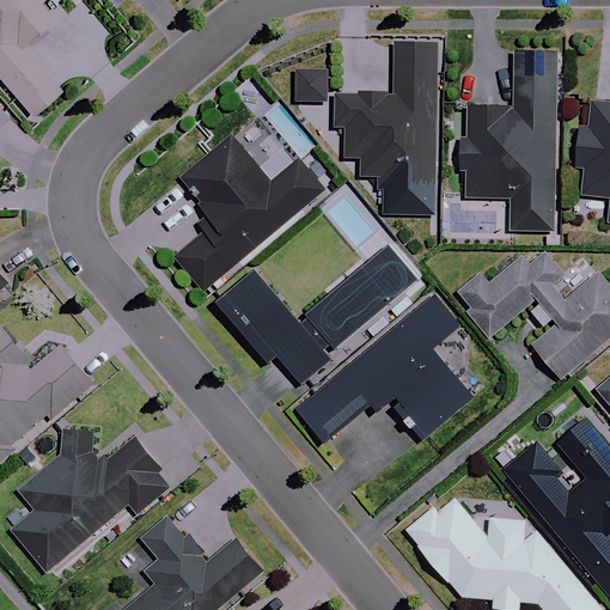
[(0,86),(25,117),(63,85),(28,44),(66,11),(56,0),(0,0),(0,86)]
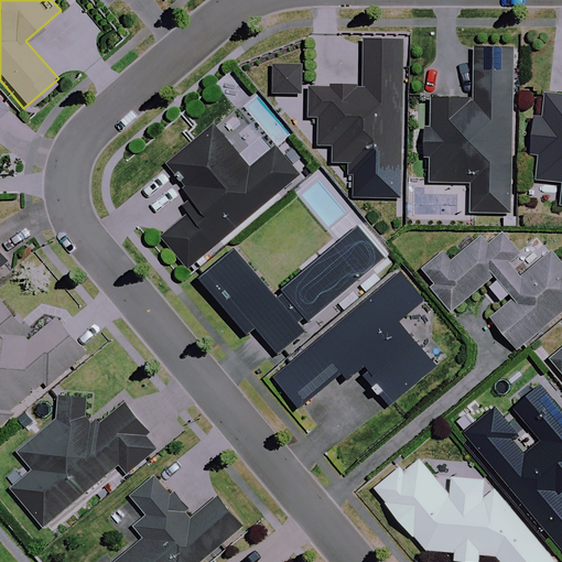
[(407,39),(366,39),(365,84),(312,83),(311,117),(321,117),(321,143),(335,144),(335,162),(361,162),(360,195),(403,196),(407,39)]
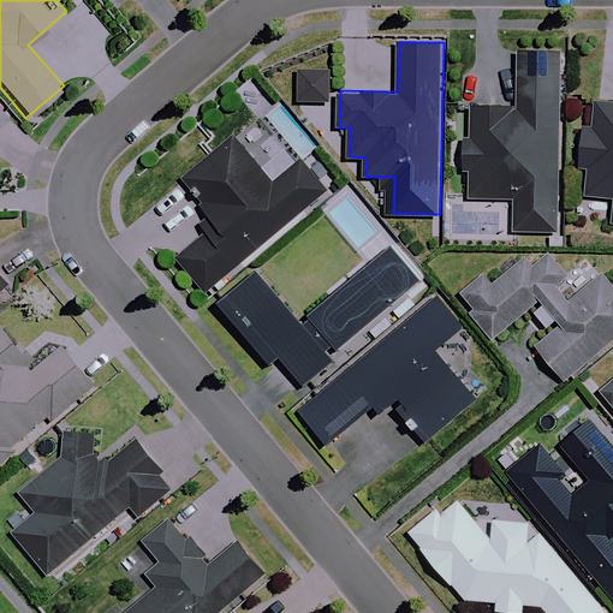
[(560,52),(516,51),(516,107),(468,106),(466,198),(512,200),(512,232),(557,232),(560,52)]
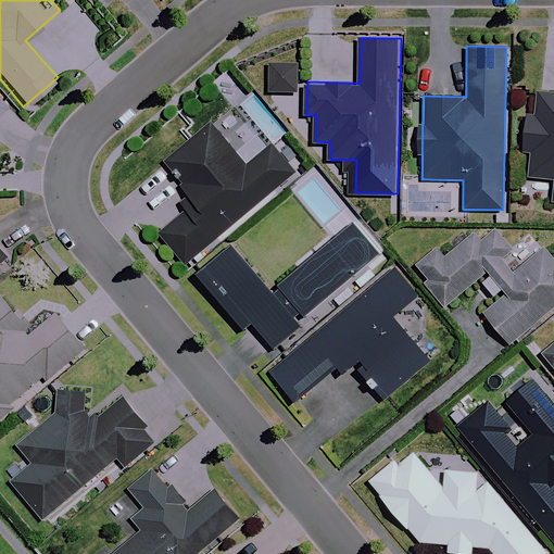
[(299,89),(300,61),(267,60),(266,88),(299,89)]
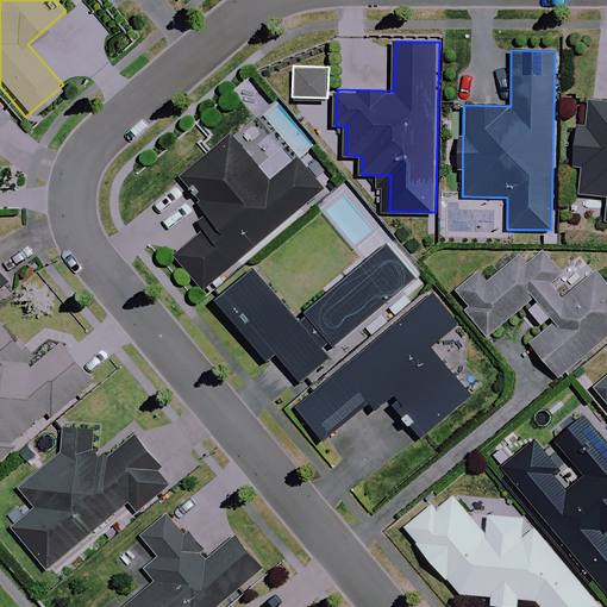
[(606,101),(579,99),(573,166),(581,167),(579,195),(606,196),(606,204),(606,223),(606,101)]
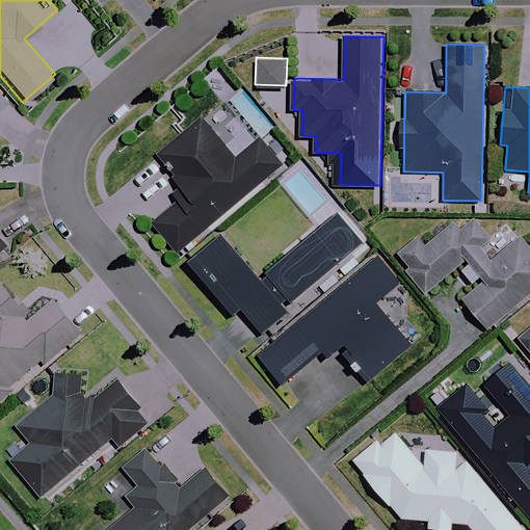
[(224,146),(201,117),(160,151),(173,166),(167,171),(186,193),(154,221),(179,252),(282,163),(248,125),(224,146)]
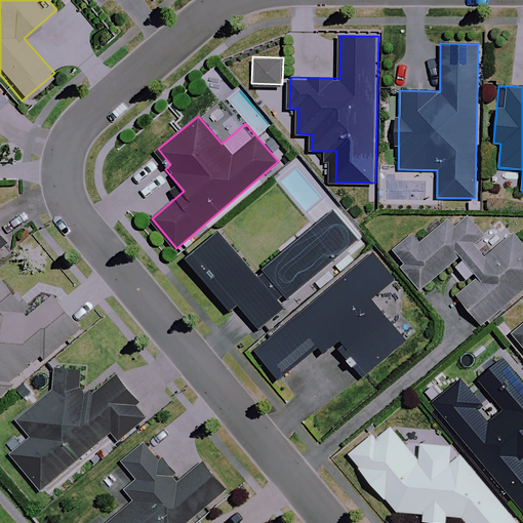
[(356,241),(331,211),(253,277),(217,234),(196,251),(216,276),(206,284),(230,312),(239,305),(258,328),(282,308),(280,305),(356,241)]
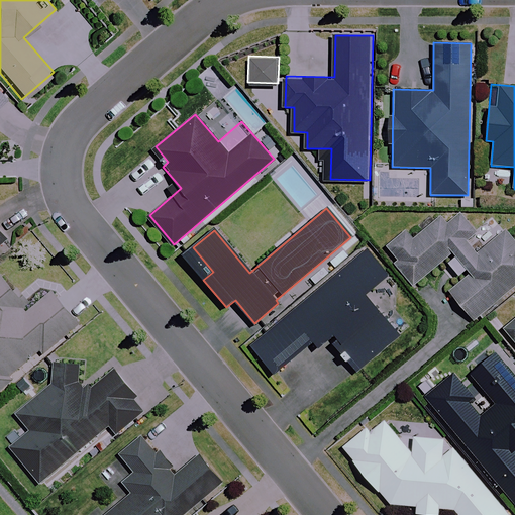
[(514,283),(514,242),(514,243),(492,216),(475,230),(459,212),(443,225),(433,212),(416,226),(421,231),(412,238),(405,229),(382,248),(412,285),(436,264),(454,285),(447,290),(472,319),(514,283)]
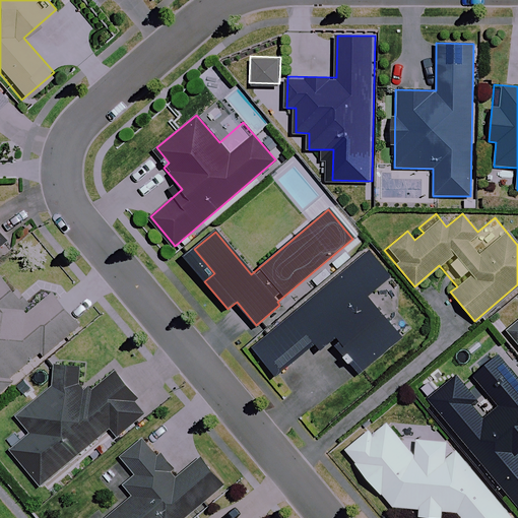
[(387,278),(365,251),(250,347),(274,376),(314,343),(319,349),(335,337),(363,370),(400,338),(365,297),(387,278)]
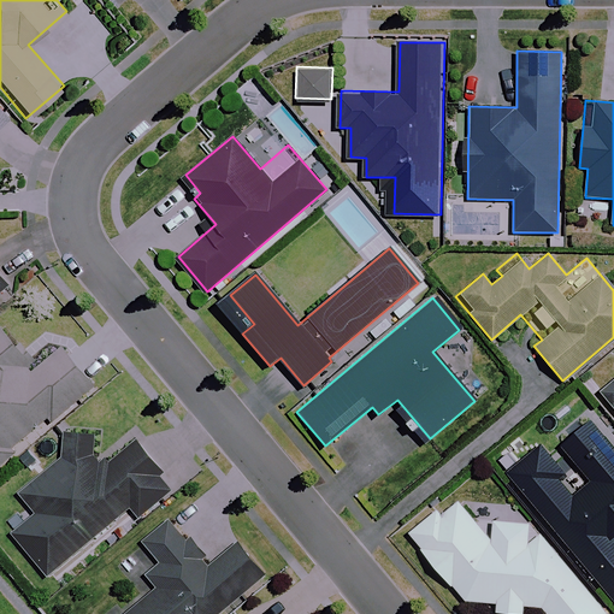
[(33,370),(0,330),(0,453),(47,415),(51,419),(93,384),(62,347),(33,370)]
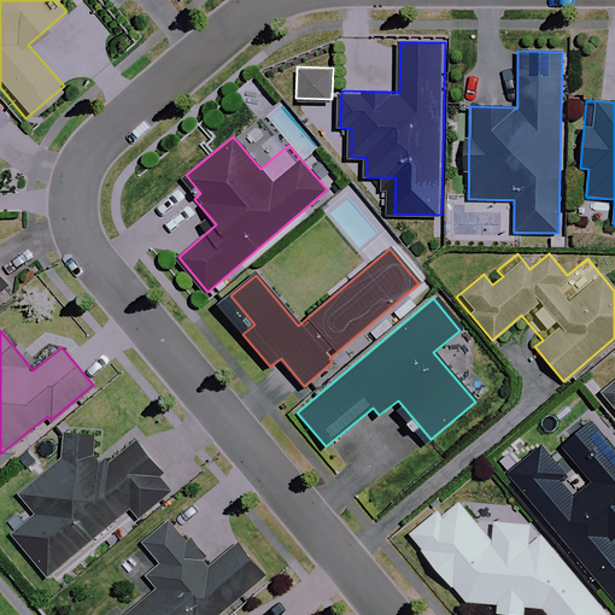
[(614,452),(589,421),(561,445),(579,467),(564,480),(538,447),(508,473),(614,601),(614,452)]
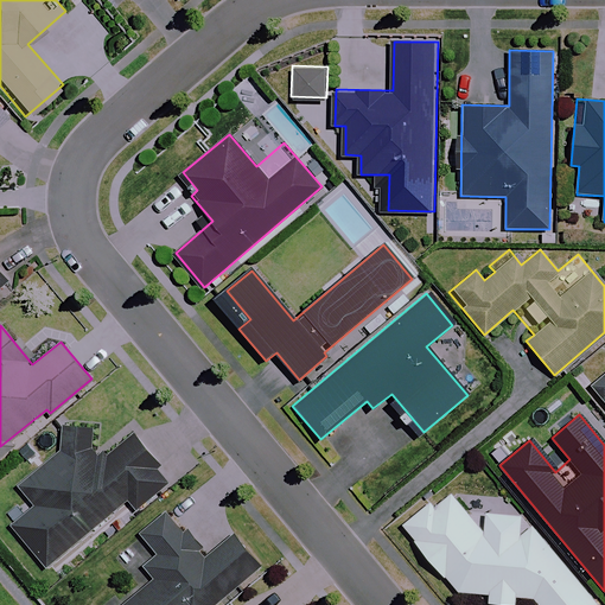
[(91,463),(93,427),(61,426),(61,450),(18,484),(34,505),(11,523),(44,565),(127,500),(135,509),(167,484),(154,467),(158,465),(131,432),(91,463)]
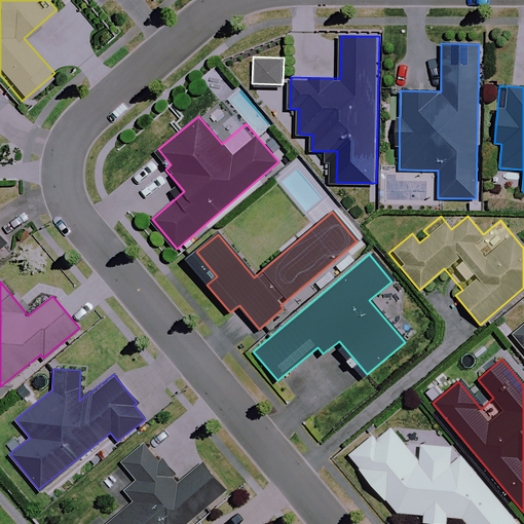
[(418,462),(389,427),(377,439),(372,433),(347,454),(395,512),(420,514),(424,522),(443,523),(444,523),(446,516),(460,517),(466,523),(516,523),(463,463),(448,461),(450,446),(420,443),(418,462)]
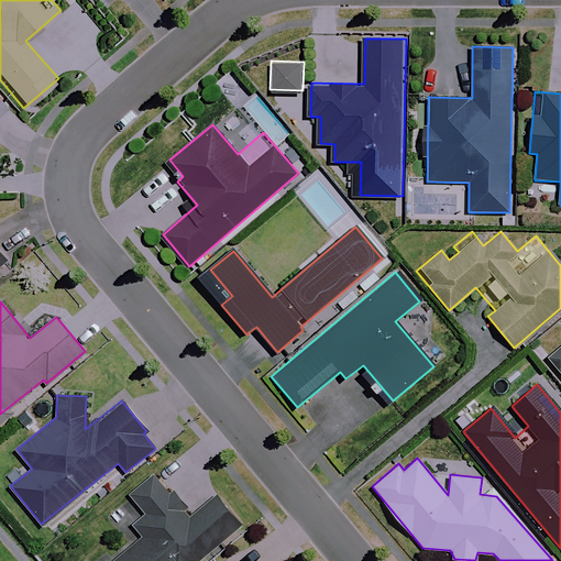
[(130,493),(144,510),(132,520),(143,535),(108,560),(195,560),(241,526),(217,495),(186,519),(153,475),(130,493)]
